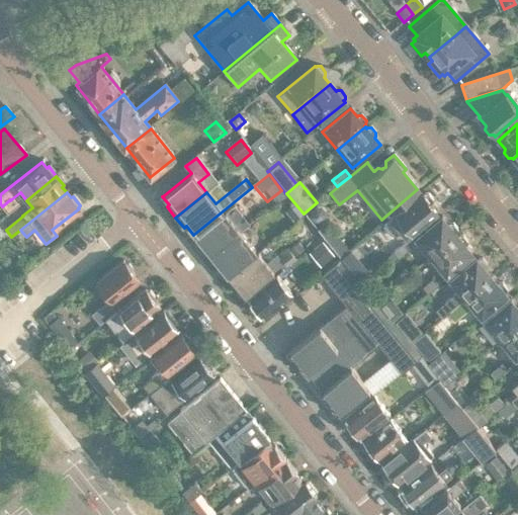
[(423,196),(421,194),(385,224),(396,236),(399,234),(404,241),(437,212),(430,204),(431,203),(432,200),(428,194),(424,195),(423,196)]
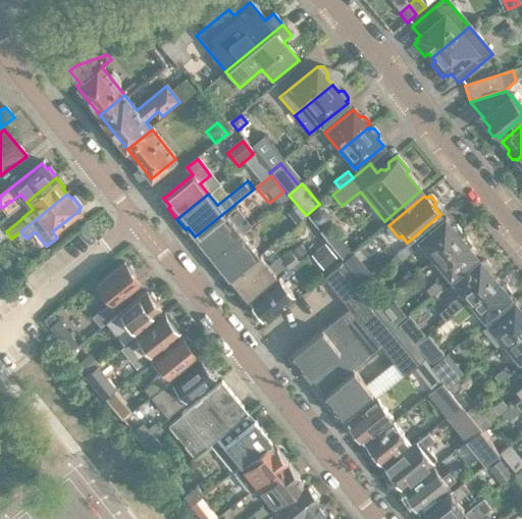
[(296,228),(308,219),(299,208),(288,217),(296,228)]
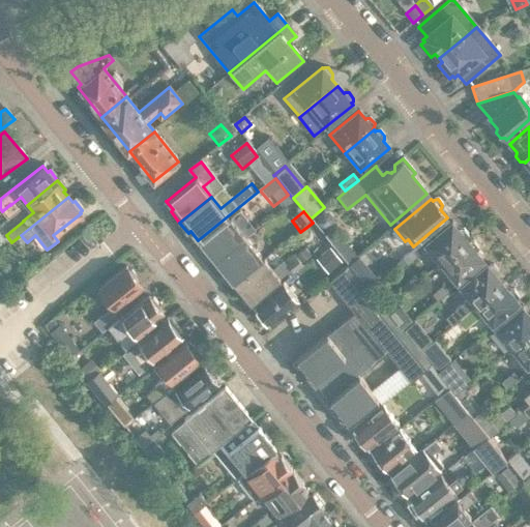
[(201,242),(216,262),(245,239),(238,229),(247,222),(240,212),(230,220),(216,230),(201,242)]
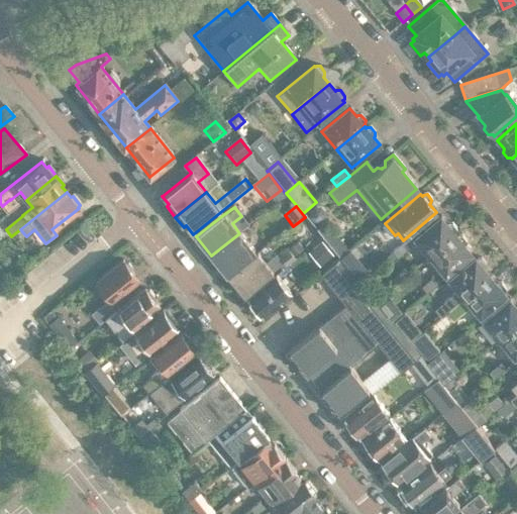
[(319,209),(313,208),(309,212),(308,218),(312,223),(318,223),(323,219),(323,213),(319,209)]
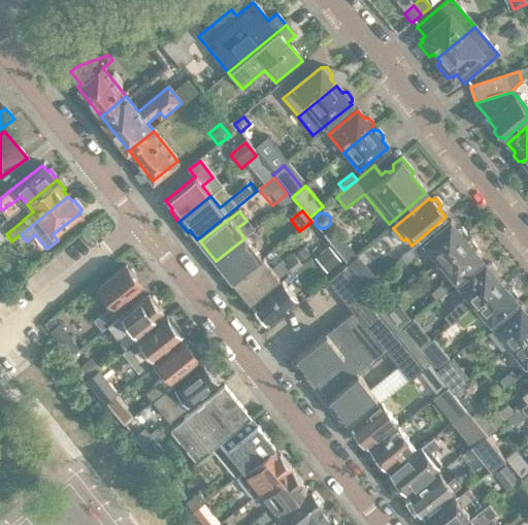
[(436,264),(465,240),(464,239),(465,238),(466,234),(461,229),(457,229),(456,230),(450,222),(421,245),(436,264)]
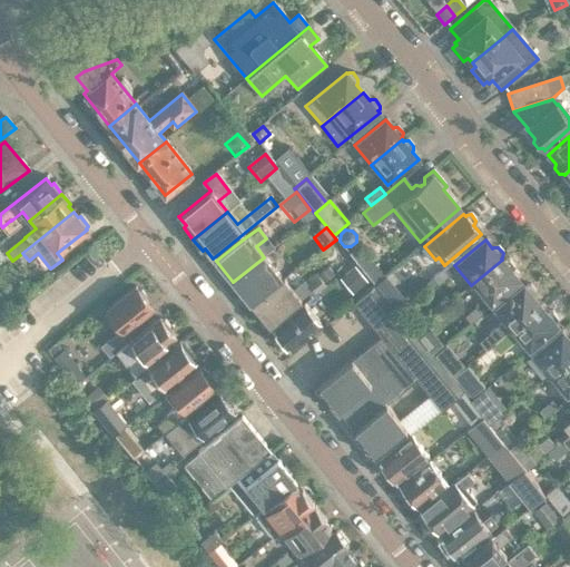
[(233,282),(249,303),(281,279),(264,257),(233,282)]
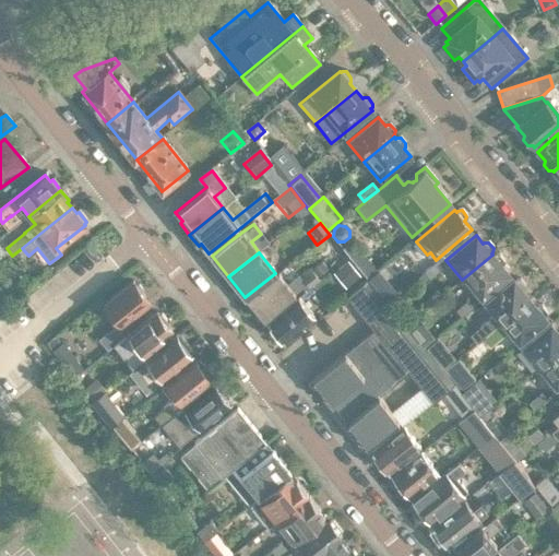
[(494,257),(492,255),(462,280),(478,299),(509,274),(501,267),(503,265),(503,261),(499,256),(495,256),(494,257)]
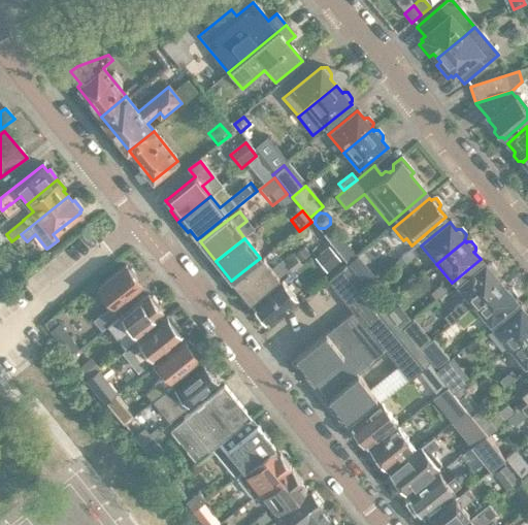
[(330,247),(317,257),(327,270),(340,260),(330,247)]
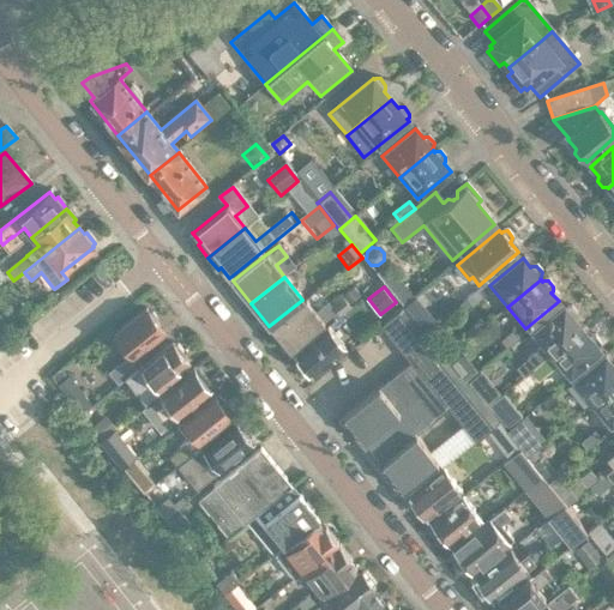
[(481,289),(463,305),(469,312),(488,297),(481,289)]
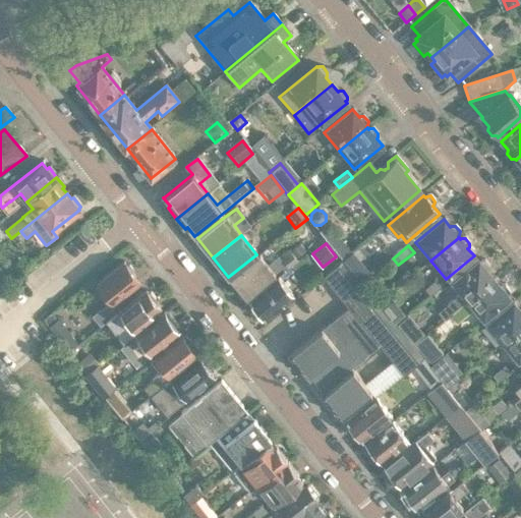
[(300,246),(289,255),(295,263),(306,254),(300,246)]
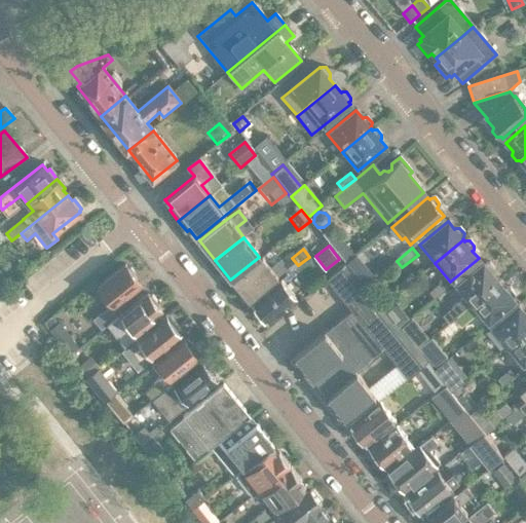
[(357,257),(347,265),(365,287),(374,278),(357,257)]
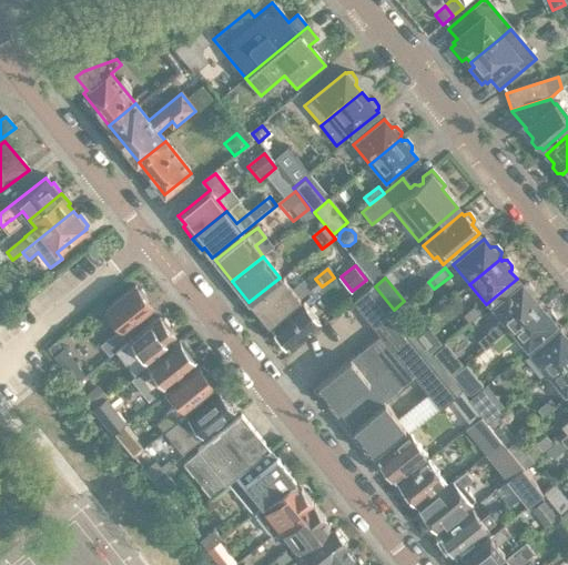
[(261,316),(269,326),(308,294),(311,296),(322,288),(315,279),(305,286),(302,282),(292,291),(283,280),(252,305),(254,309),(252,313),(255,318),(261,316)]
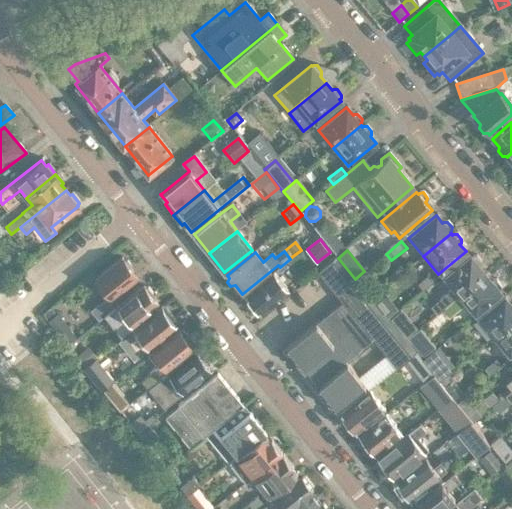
[(457,297),(485,274),(479,267),(480,266),(481,262),(476,257),(472,257),(471,258),(470,256),(442,279),(452,291),(434,306),(439,312),(444,308),(457,297)]
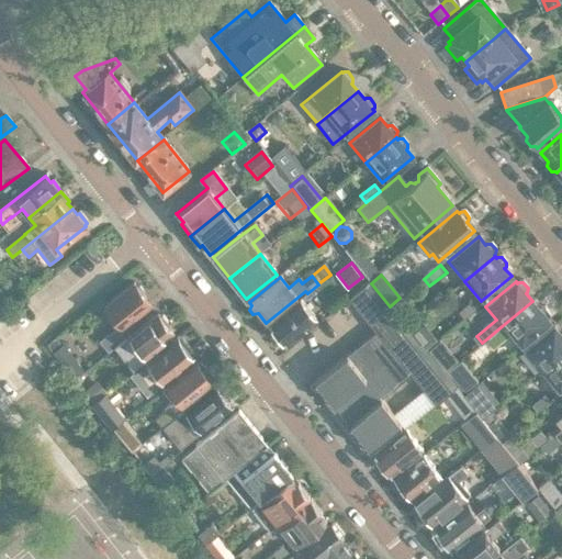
[(369,450),(404,422),(407,427),(436,405),(446,397),(456,388),(370,283),(349,300),(375,334),(314,382),(369,450)]
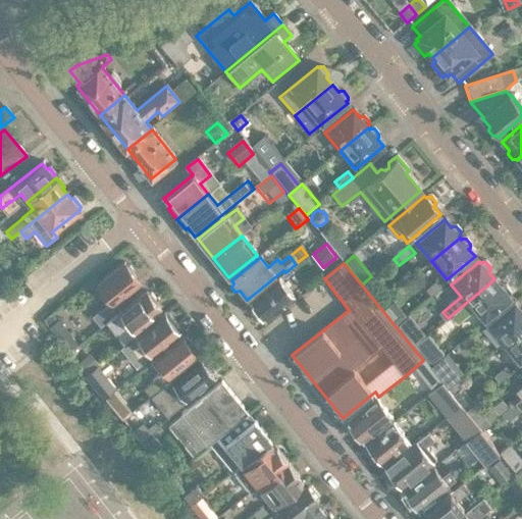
[(107,276),(97,286),(113,305),(123,297),(140,283),(133,275),(134,272),(129,267),(126,267),(123,264),(107,276)]
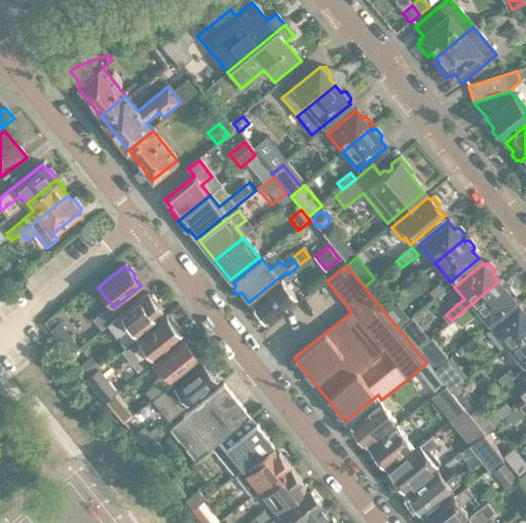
[(279,282),(251,305),(267,324),(295,301),(279,282)]
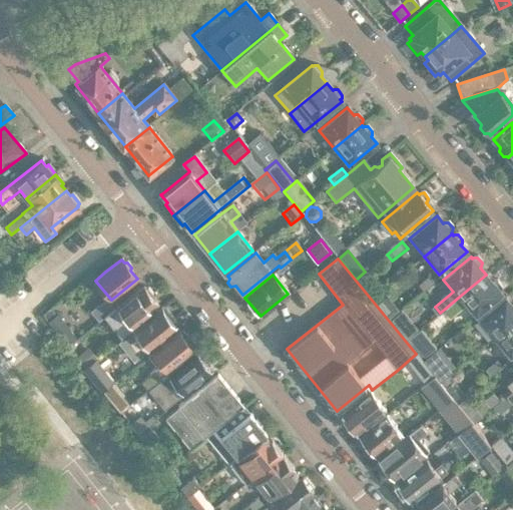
[(492,282),(486,275),(458,298),(445,309),(440,313),(431,321),(442,335),(458,322),(454,318),(466,308),(473,316),(501,293),(500,292),(501,291),(502,287),(497,281),(493,281),(492,282)]
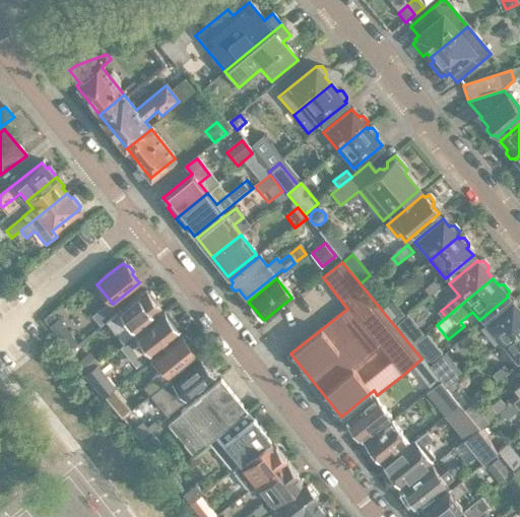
[(442,285),(437,279),(424,291),(430,297),(442,285)]
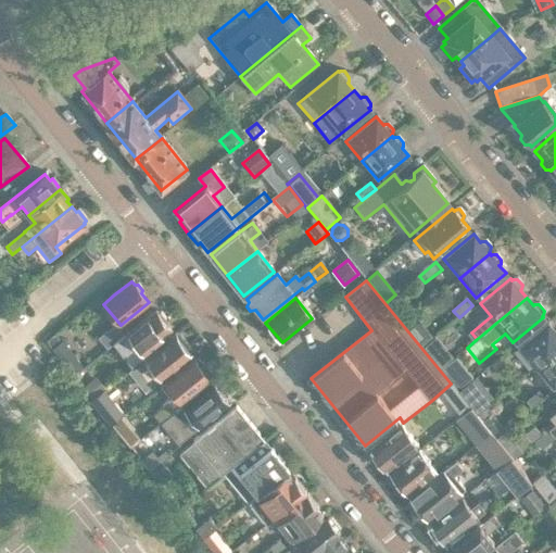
[(165,321),(161,314),(158,314),(155,312),(125,336),(113,346),(131,368),(144,357),(141,354),(171,331),(165,324),(165,321)]
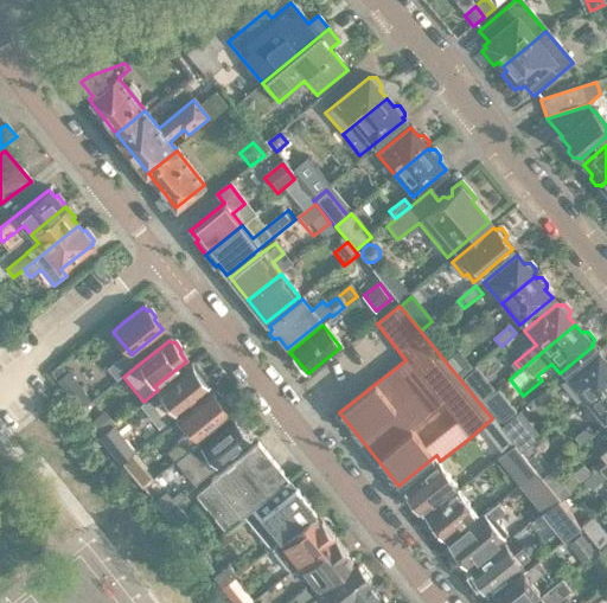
[(452,347),(441,355),(458,377),(468,367),(452,347)]
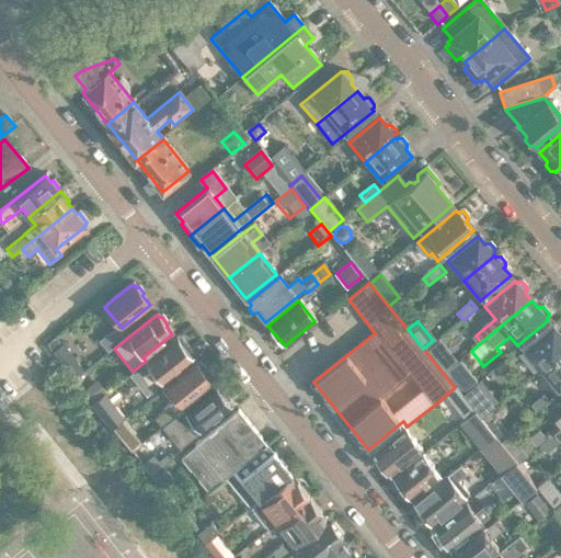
[(552,326),(522,351),(538,371),(560,351),(560,332),(560,333),(559,334),(552,326)]
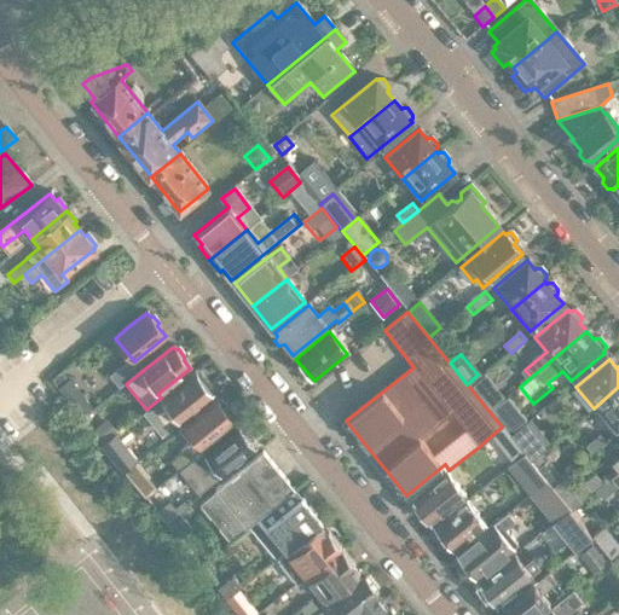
[(138,373),(128,363),(109,377),(119,389),(138,373)]
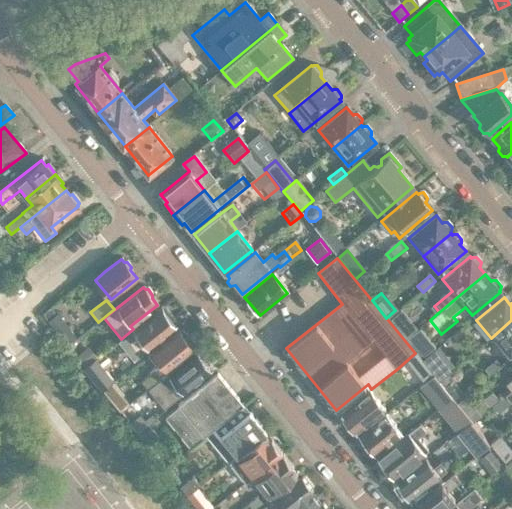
[(170,317),(166,311),(163,311),(161,308),(134,331),(142,342),(131,351),(137,359),(176,327),(169,319),(170,317)]
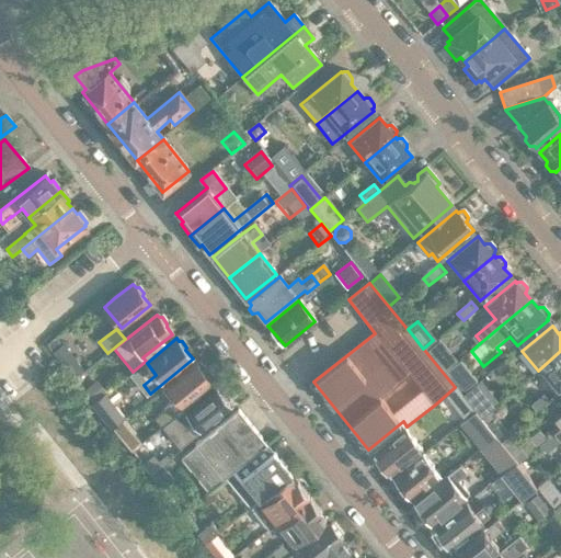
[(63,346),(53,354),(73,379),(83,372),(63,346)]
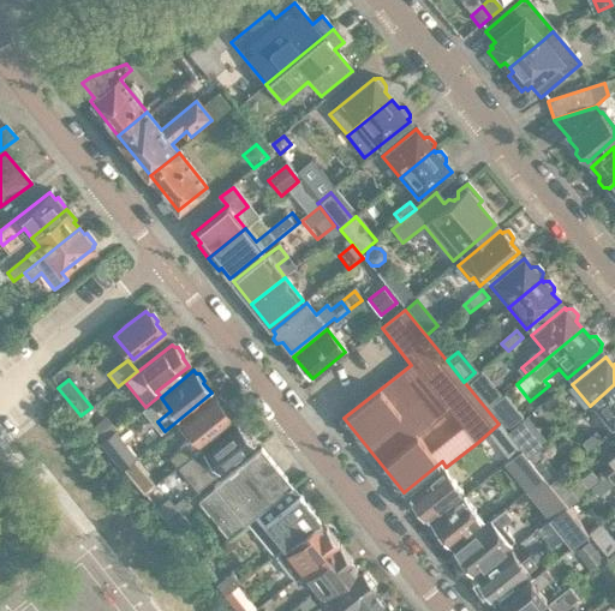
[(614,384),(590,406),(608,427),(614,421),(614,384)]
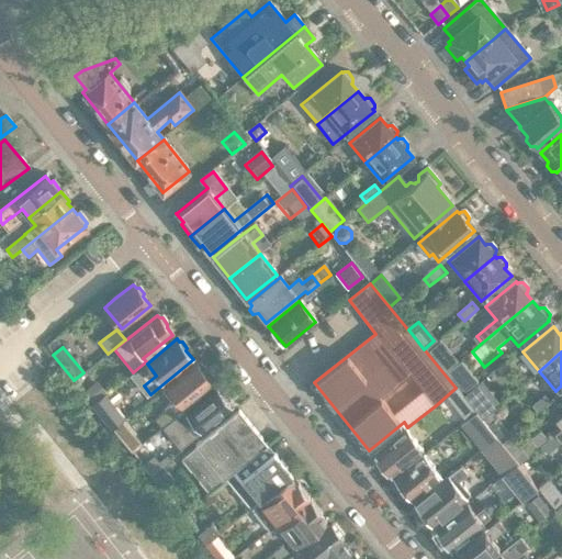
[(456,364),(447,353),(435,362),(444,373),(456,364)]
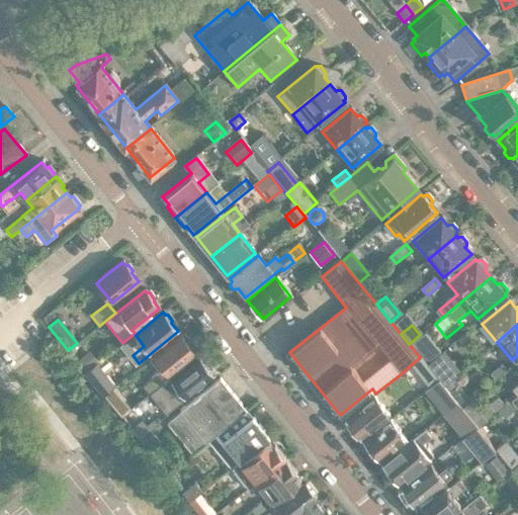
[(423,333),(410,345),(420,357),(426,365),(439,353),(436,349),(434,351),(431,347),(433,345),(423,333)]
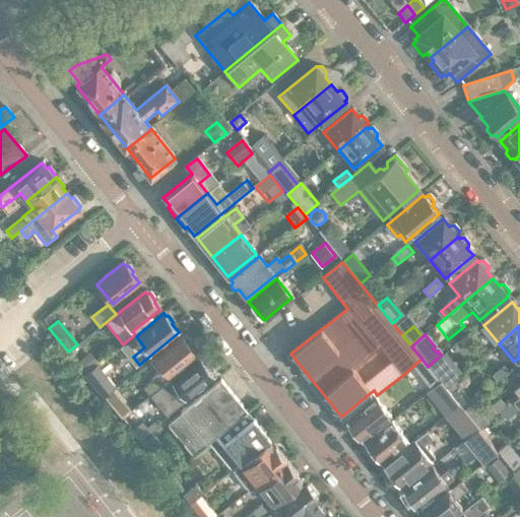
[(191,344),(186,338),(182,338),(181,336),(150,361),(158,373),(154,377),(153,381),(144,389),(150,397),(151,396),(168,383),(165,380),(196,354),(190,347),(191,344)]
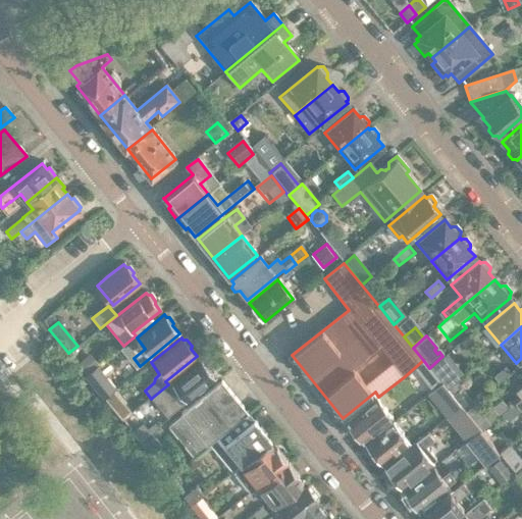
[(91,354),(79,364),(87,374),(99,364),(91,354)]
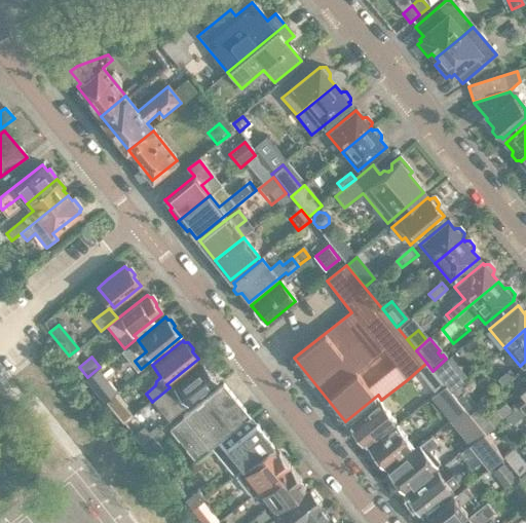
[(448,359),(433,371),(441,382),(445,386),(450,394),(458,386),(465,380),(448,359)]
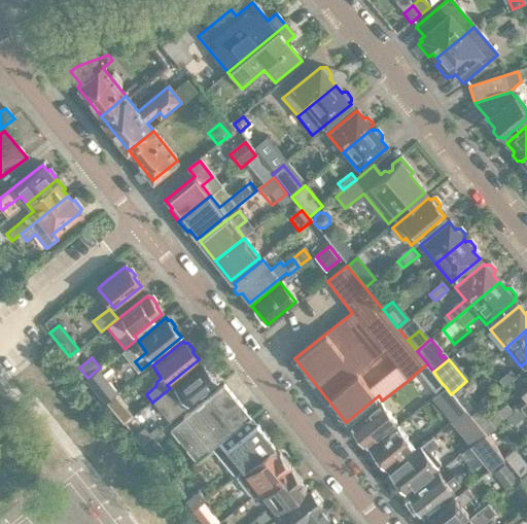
[(211,371),(207,364),(204,365),(202,362),(170,388),(153,402),(169,421),(189,405),(217,382),(210,374),(211,371)]
